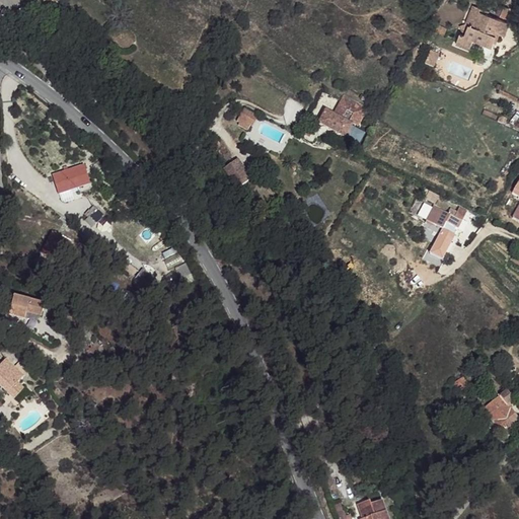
[(498,3),(495,14),(505,17),(508,7),(498,3)]
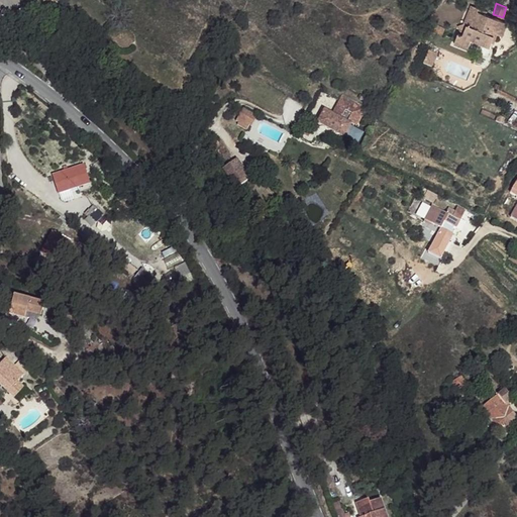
[(506,24),(474,13),(467,32),(462,31),(460,39),(454,37),(449,47),(486,59),(496,33),(503,35),(506,24)]
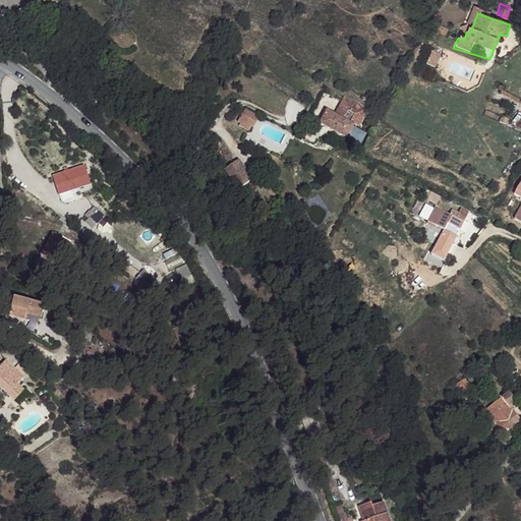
[(430,53),(426,66),(437,69),(441,56),(430,53)]
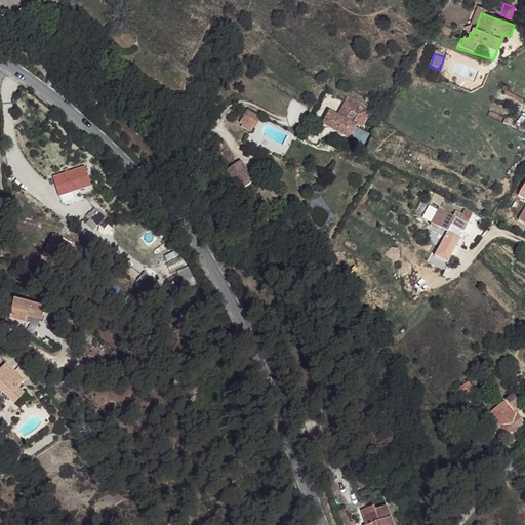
[(350,98),(348,102),(349,103),(362,108),(370,112),(372,109),(350,98)]
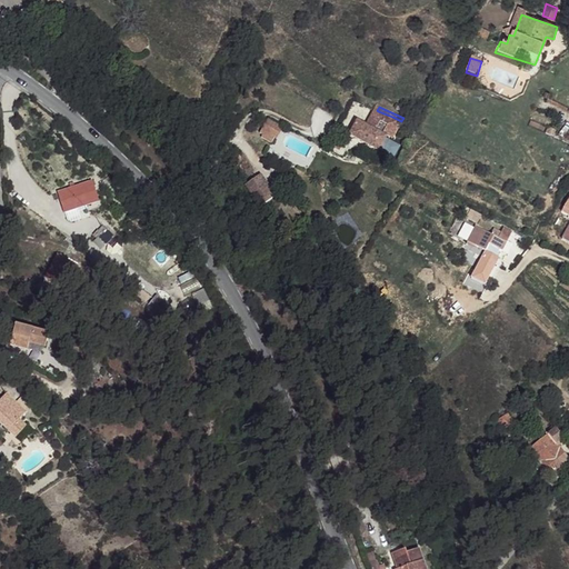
[(378,111),(377,110),(367,126),(359,121),(352,132),(380,148),(387,136),(391,138),(401,121),(392,117),(378,111)]
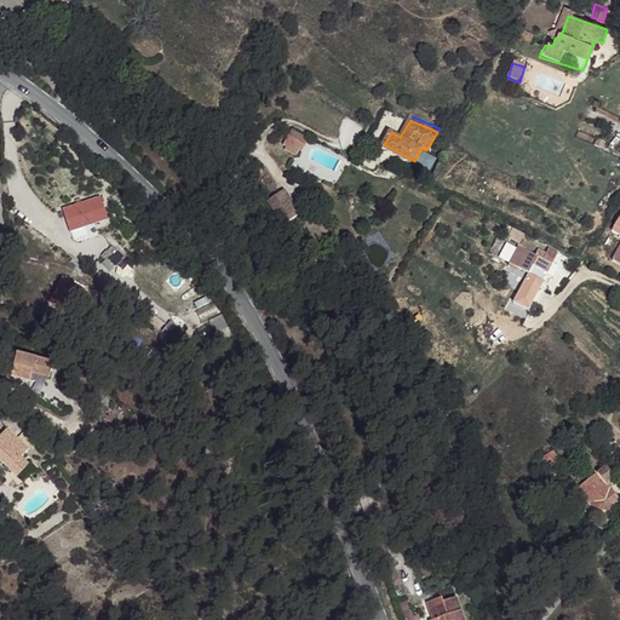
[(306,138),(298,131),(287,145),(296,151),(306,138)]
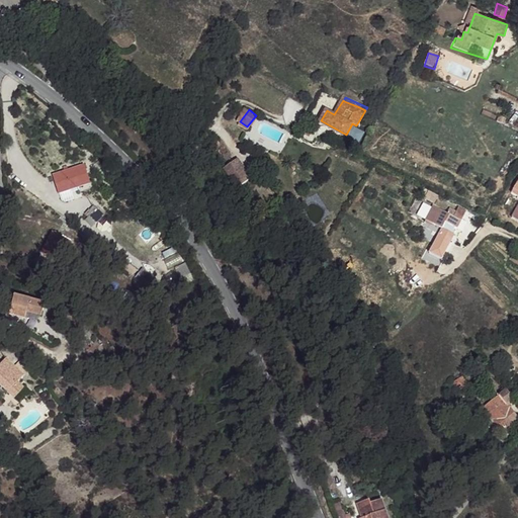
[(238,182),(248,176),(235,156),(225,163),(238,182)]
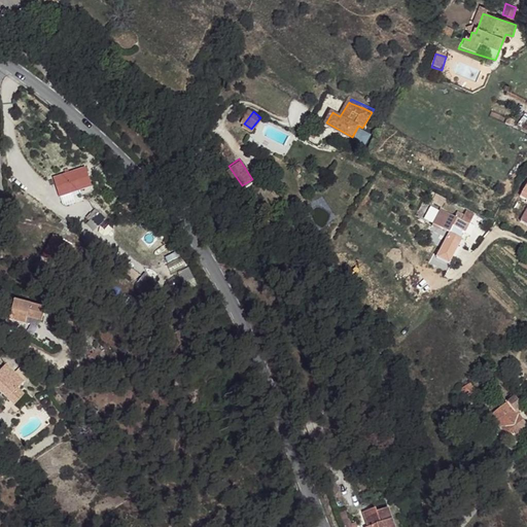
[(75,168),(68,171),(80,181),(75,168)]
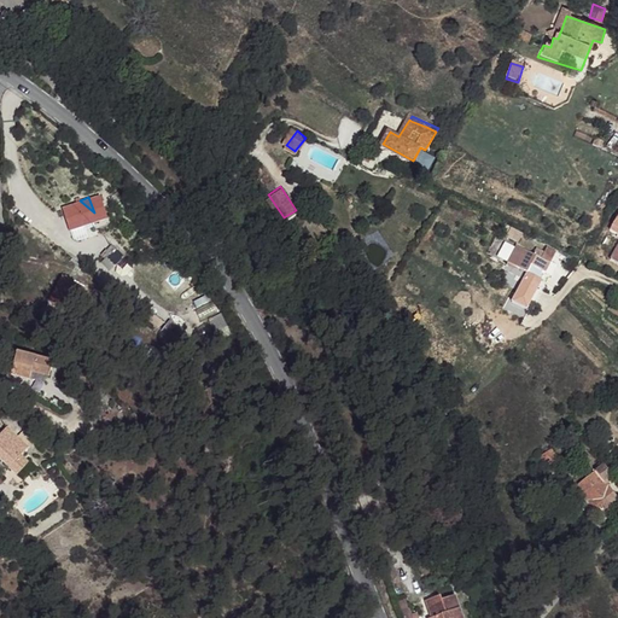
[(94,213),(80,200),(56,208),(75,227),(95,220),(94,213)]
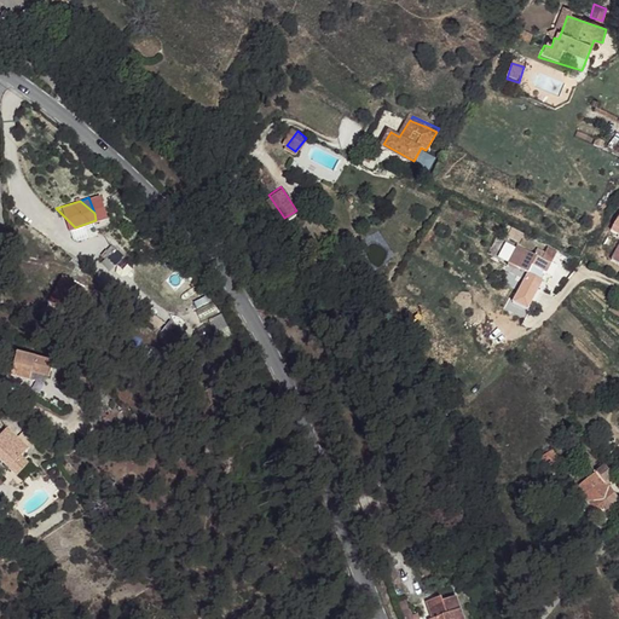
[(56,208),(52,209),(59,232),(75,227),(56,208)]
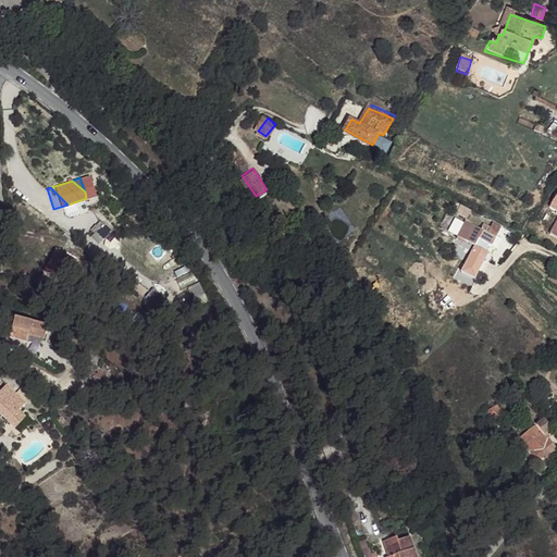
[(556,190),(555,190),(546,208),(556,212),(556,190)]
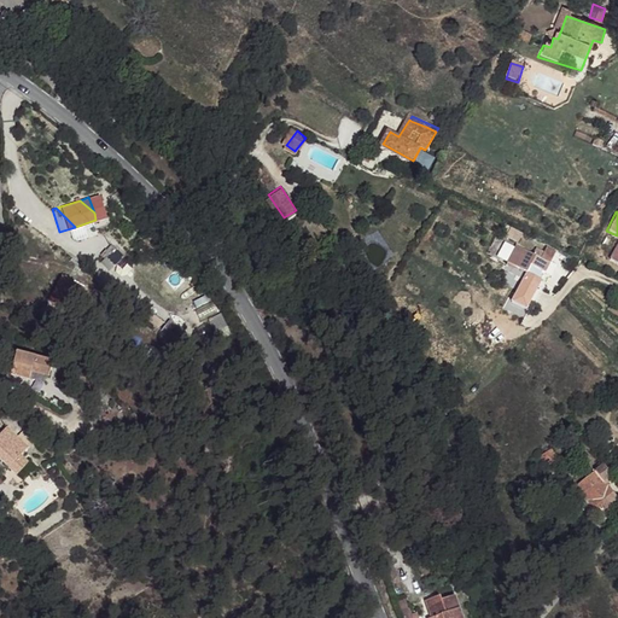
[(503,231),(509,225),(500,220),(496,227),(503,231)]
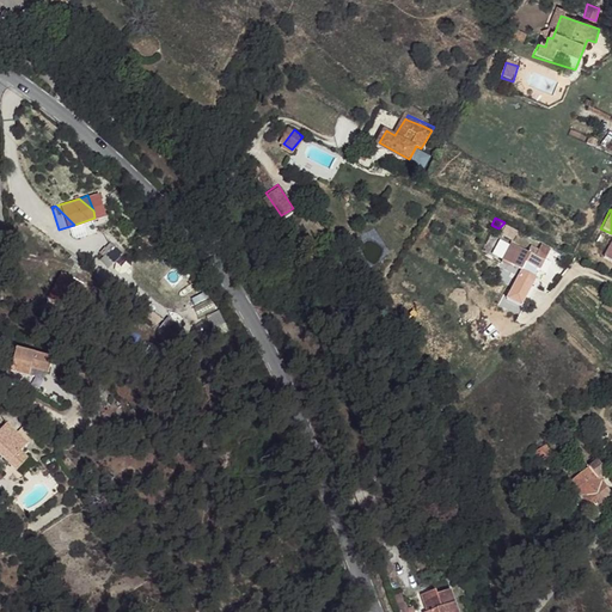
[(508,233),(512,227),(505,222),(499,228),(508,233)]
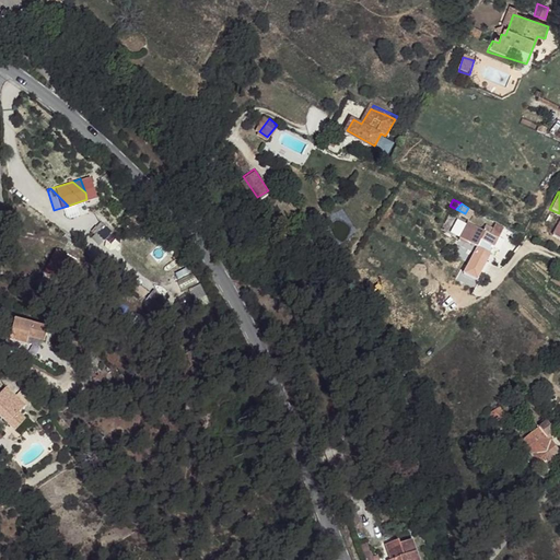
[(479,226),(464,219),(455,234),(471,243),(476,236),(490,245),(493,246),(500,235),(494,232),(497,229),(482,221),(479,226)]
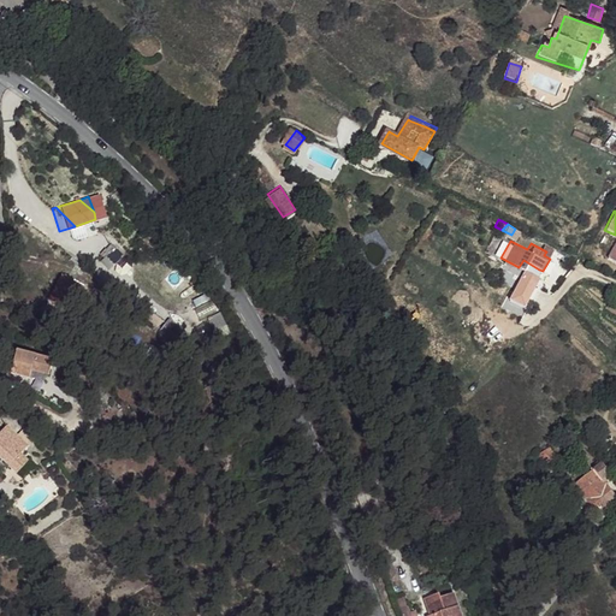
[(523,260),(519,267),(535,277),(539,270),(523,260)]
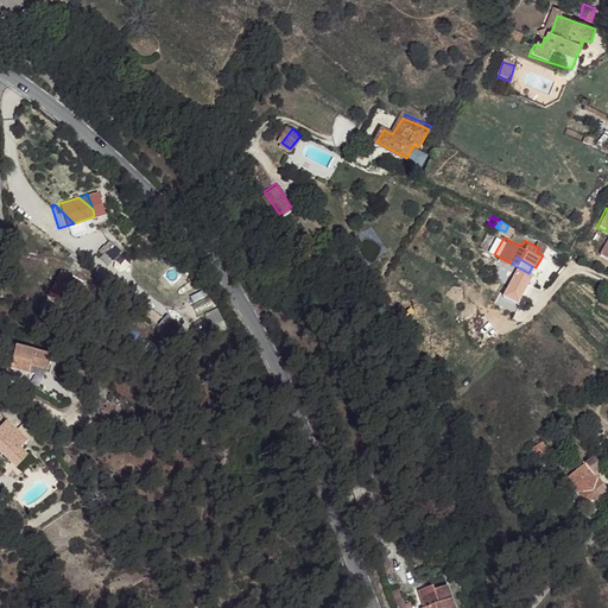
[(42,356),(21,352),(14,373),(31,378),(33,372),(38,372),(42,356)]
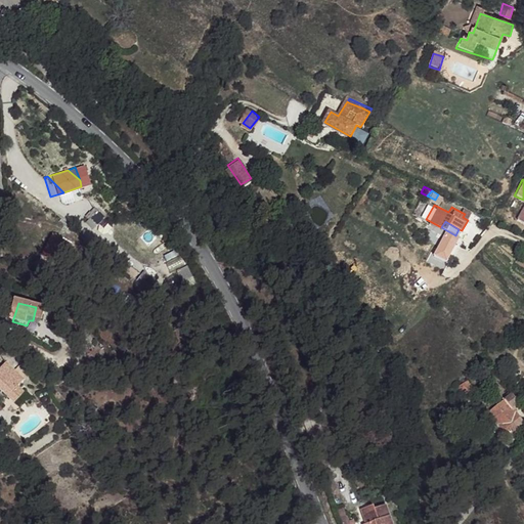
[(47,312),(36,307),(33,320),(43,323),(47,312)]
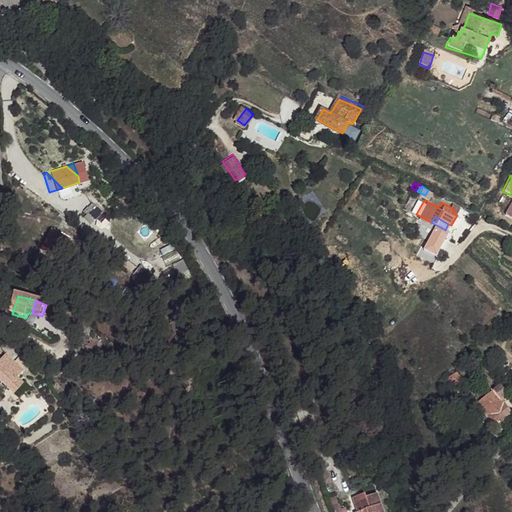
[(24,370),(5,354),(0,359),(0,379),(10,387),(19,377),(20,376),(24,370)]
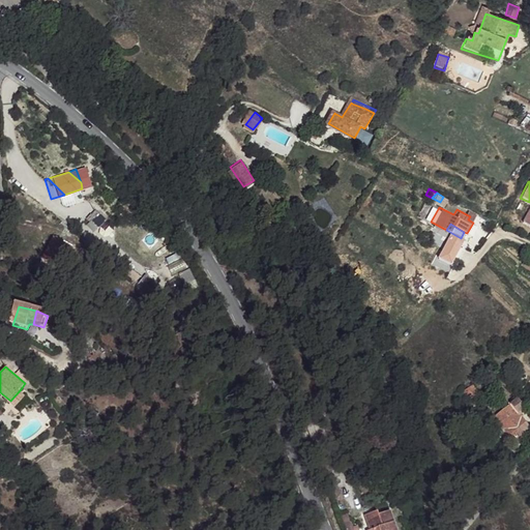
[(474,389),(467,383),(459,391),(466,399),(474,389)]
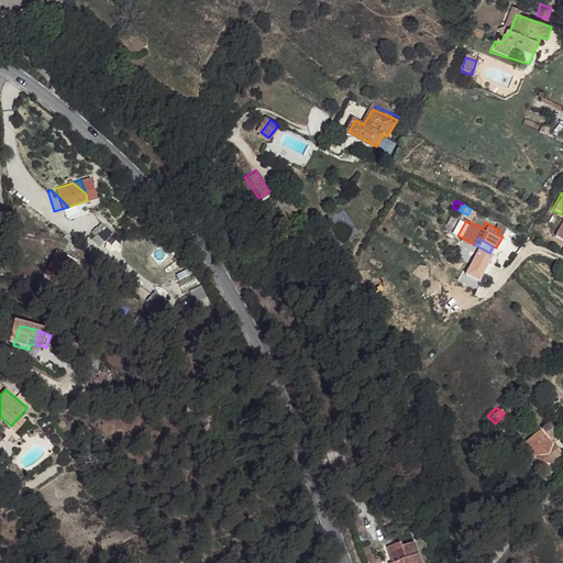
[(21,415),(11,426),(19,432),(29,421),(21,415)]
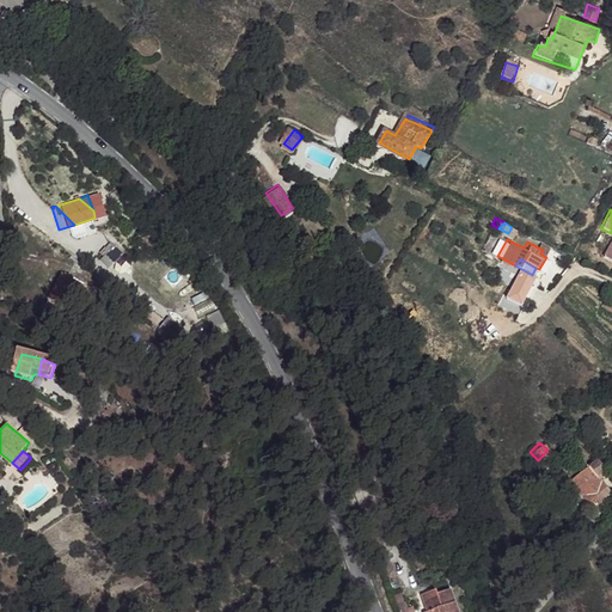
[(595,459),(568,479),(592,509),(610,495),(595,476),(604,470),(595,459)]
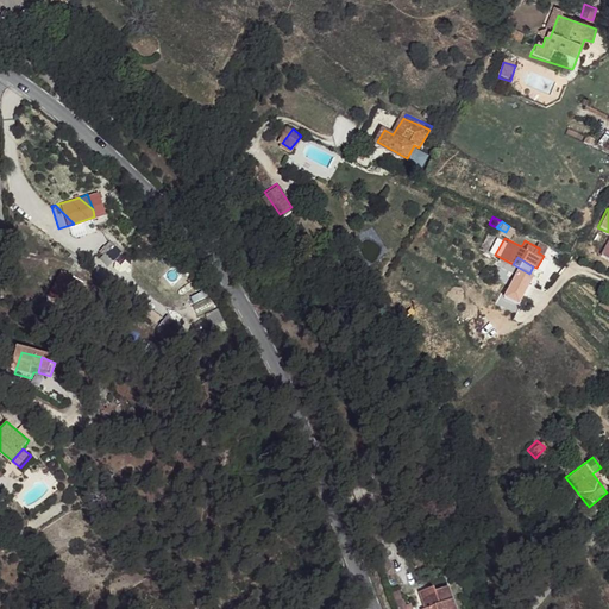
[(420,588),(405,594),(410,608),(440,608),(433,590),(421,594),(420,588)]
